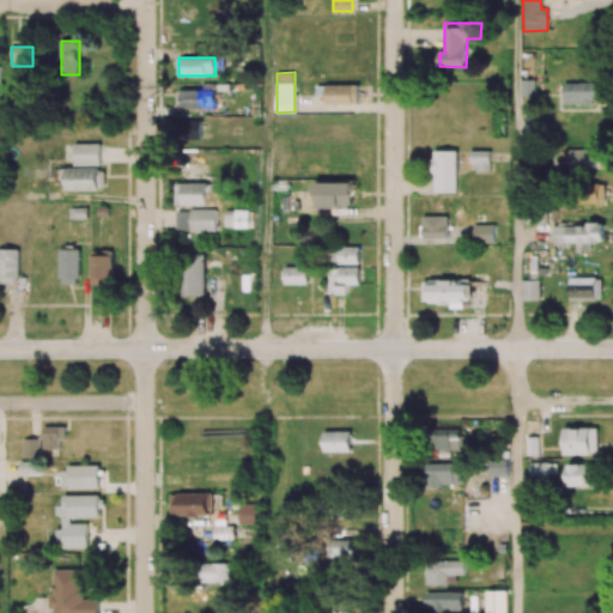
[(535,79),(521,80),(521,96),(535,96),(535,79)]
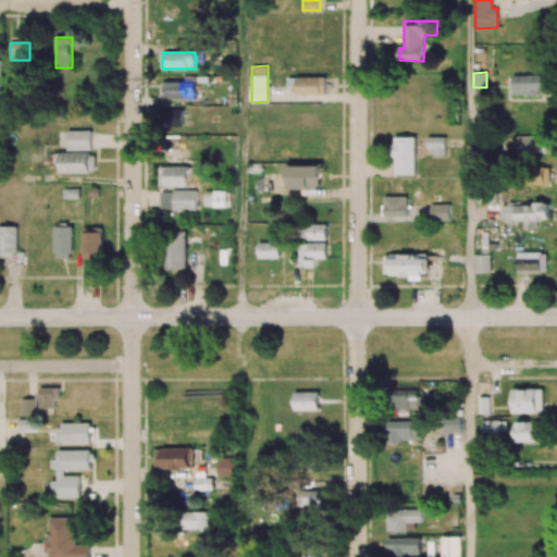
[(546,74),(514,75),(514,94),(546,94),(546,74)]
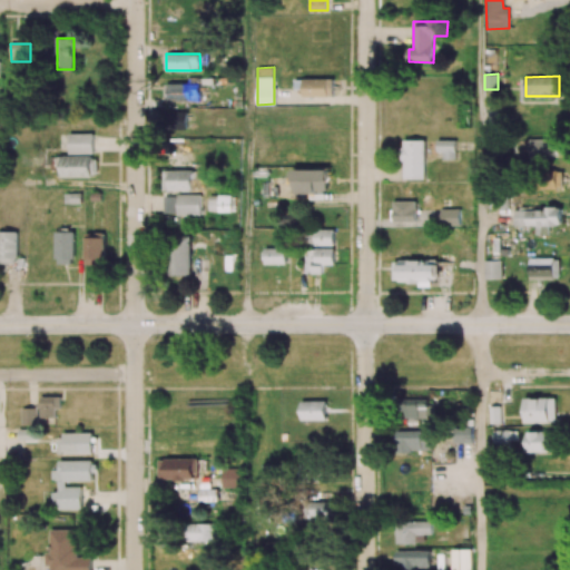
[(303,96),(333,97),(334,79),(295,78),(295,89),(303,89),(303,96)]
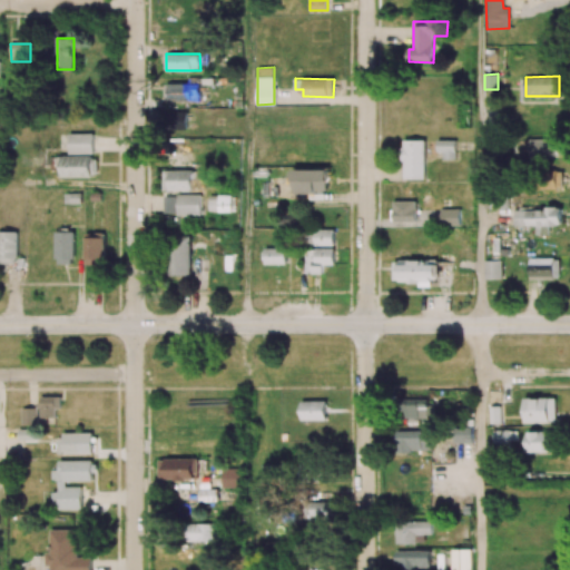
[(199,84),(166,84),(166,100),(199,101),(199,84)]
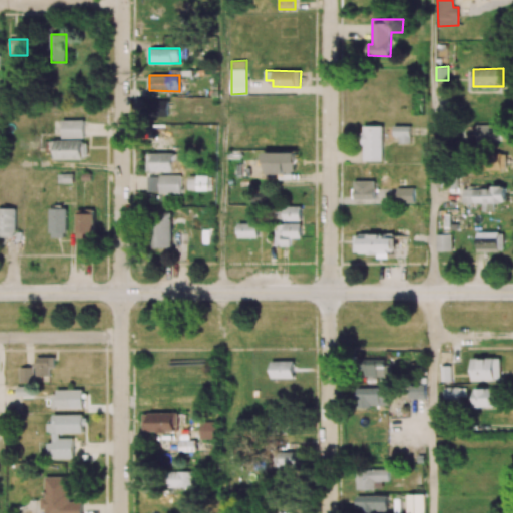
[(149,115),(167,116),(168,101),(149,100),(149,115)]
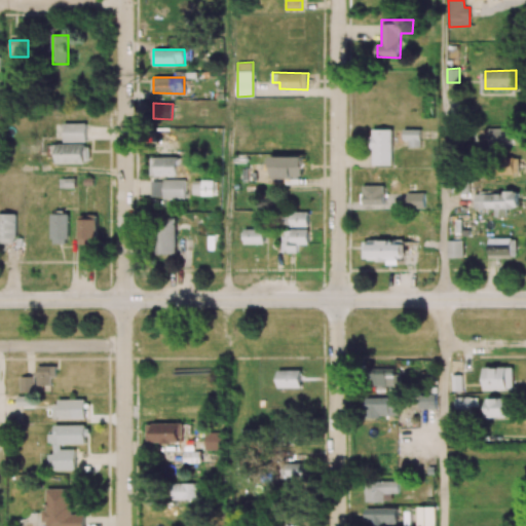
[(86,142),(85,123),(63,123),(63,142),(86,142)]
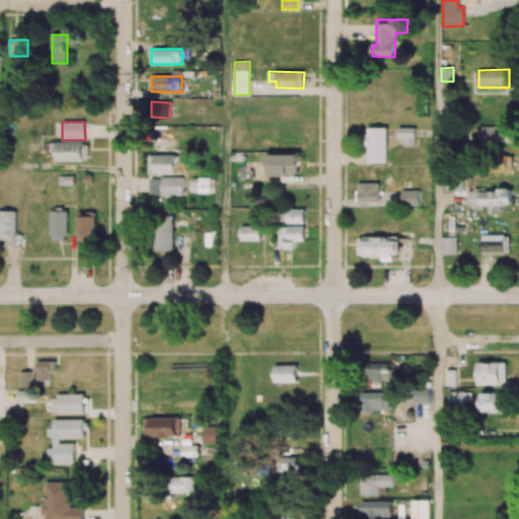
[(482,143),(510,143),(510,127),(483,126),(482,143)]
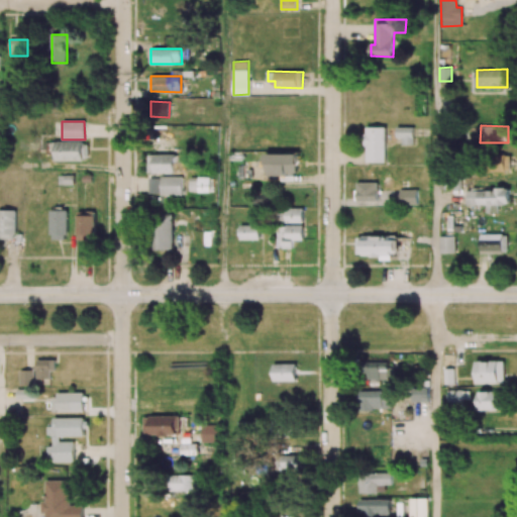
[(366,163),(386,162),(385,126),(366,127),(366,163)]
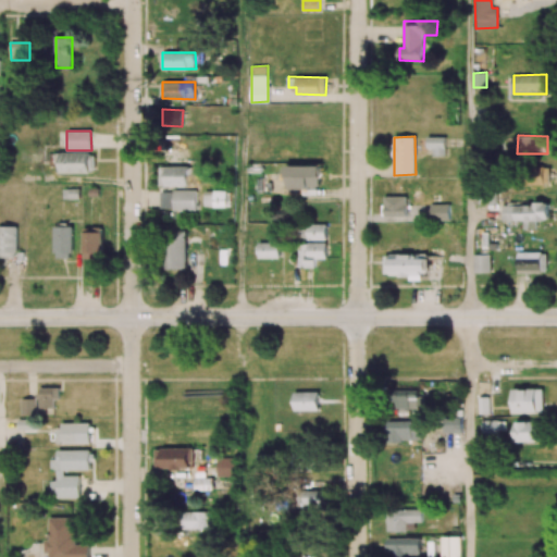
[(446,156),(446,136),(430,137),(430,156),(446,156)]
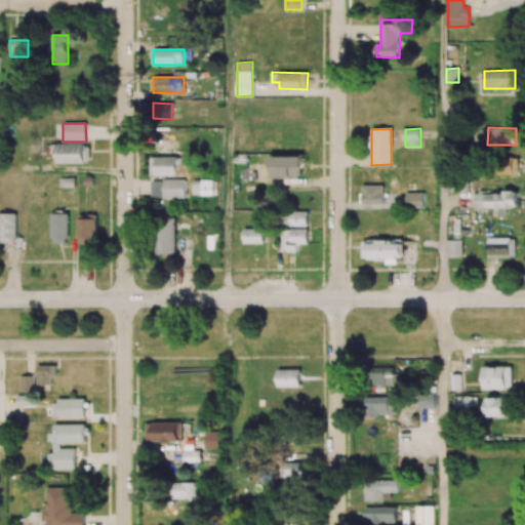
[(89,163),(89,145),(53,144),(53,162),(89,163)]
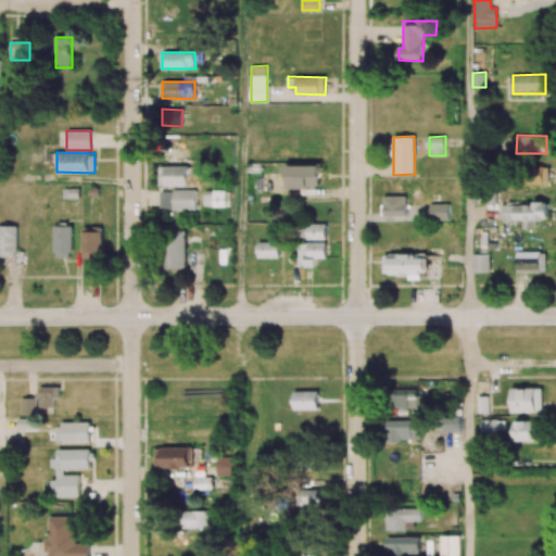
[(287,166),(287,188),(321,188),(320,165),(287,166)]
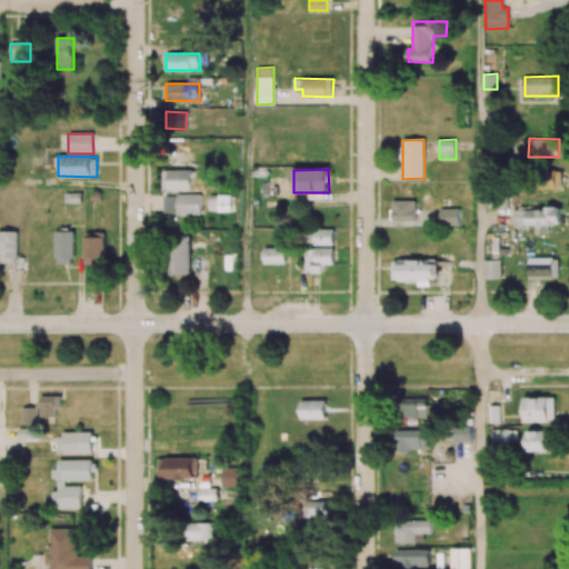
[(163,190),(192,190),(193,170),(163,170),(163,190)]
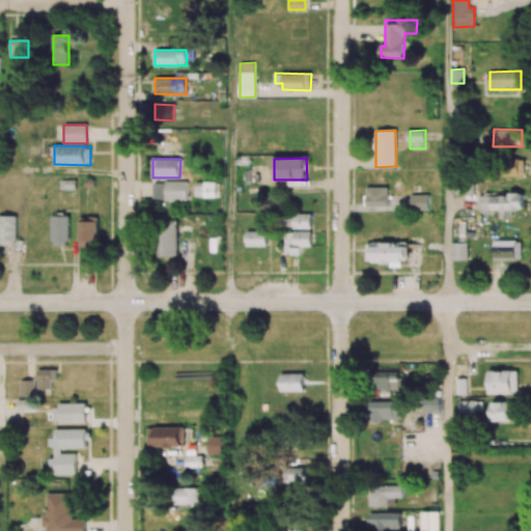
[(512,176),(525,175),(524,160),(511,160),(512,176)]
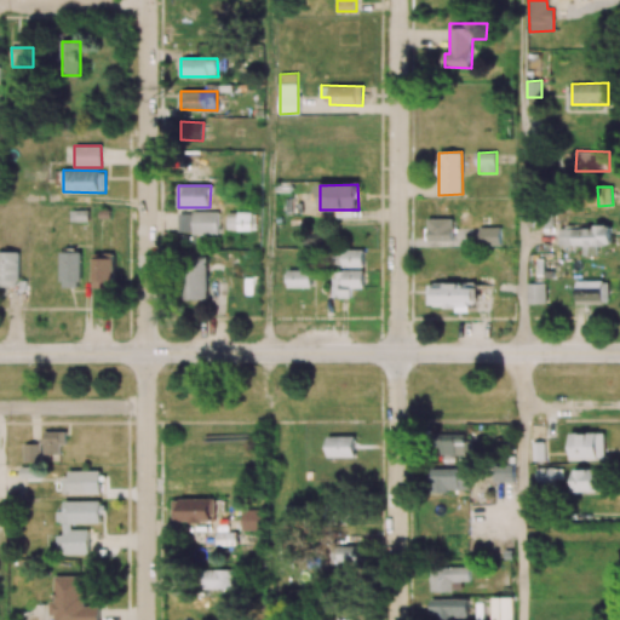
[(87,220),(87,211),(70,211),(70,220),(87,220)]
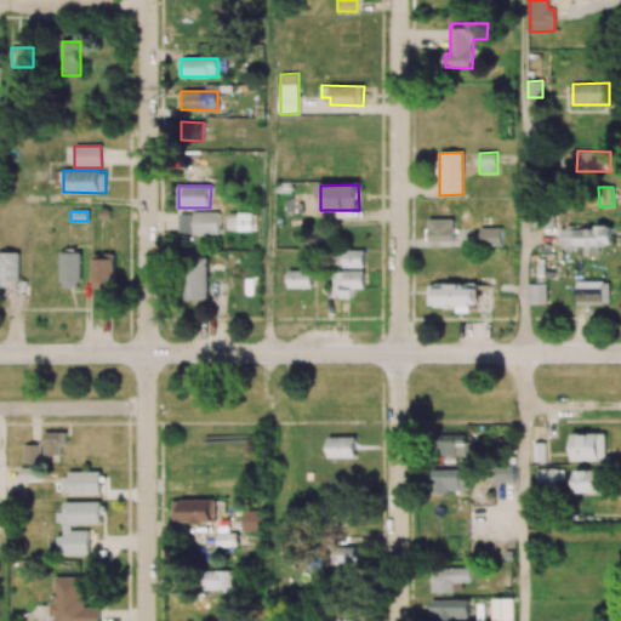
[(218,234),(220,214),(180,212),(180,234),(218,234)]
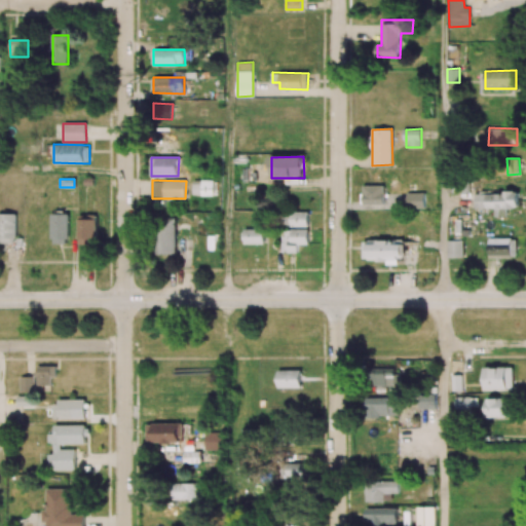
[(214,195),(214,181),(194,180),(193,195),(214,195)]
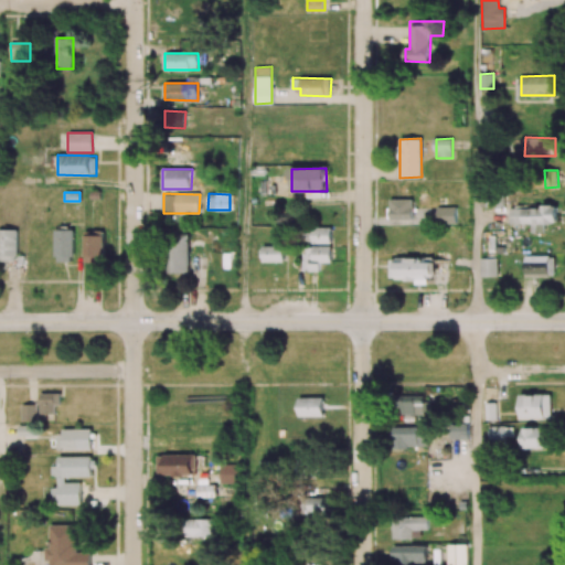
[(391,220),(413,220),(413,199),(390,199),(391,220)]
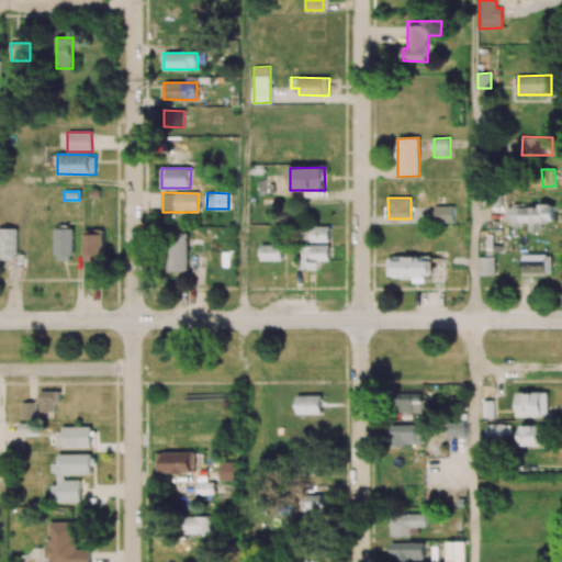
[(453,206),(435,205),(435,223),(453,223),(453,206)]
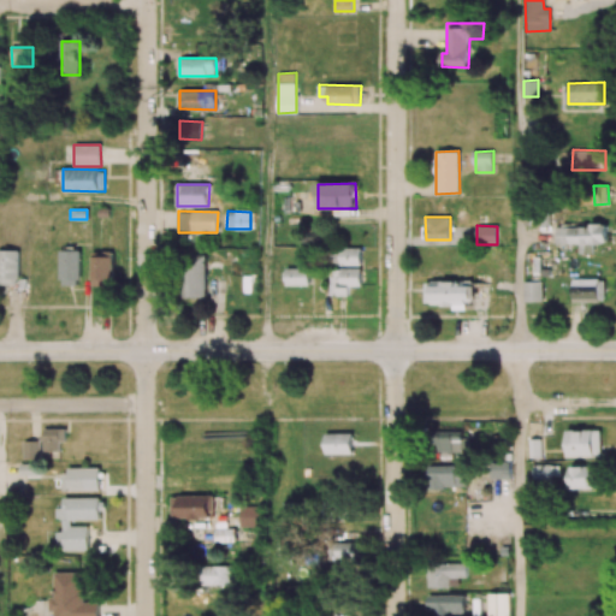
[(580,244),(580,254),(594,253),(593,244),(609,243),(608,225),(556,226),(556,244),(580,244)]
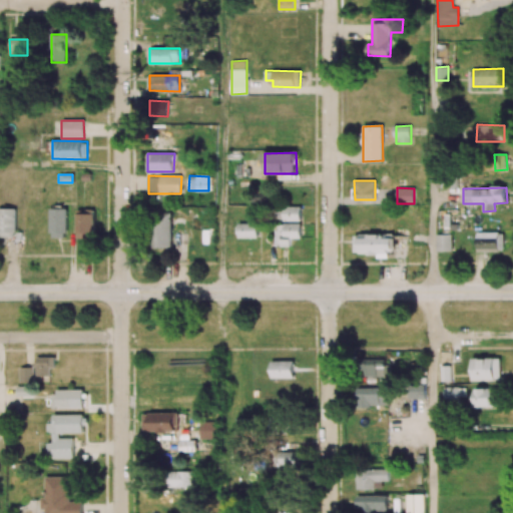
[(301,206),(284,206),(284,220),(301,221),(301,206)]
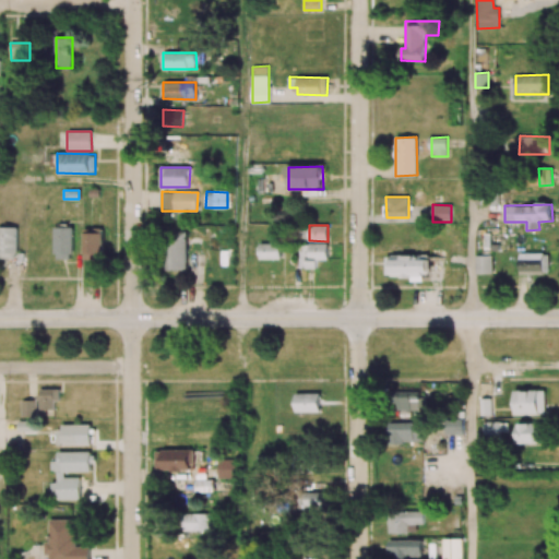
[(0,259),(18,259),(18,227),(0,227),(0,259)]
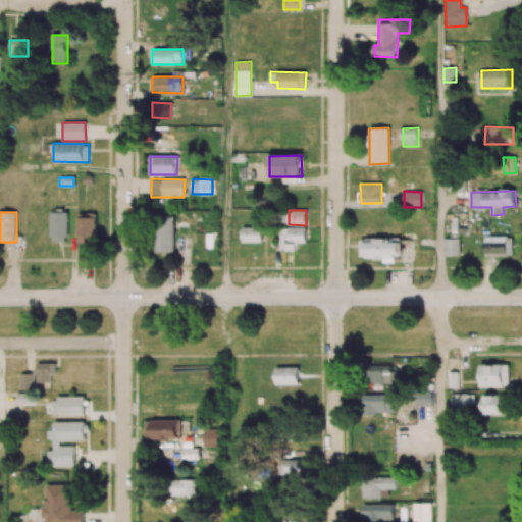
[(67,212),(51,212),(51,242),(67,243),(67,212)]
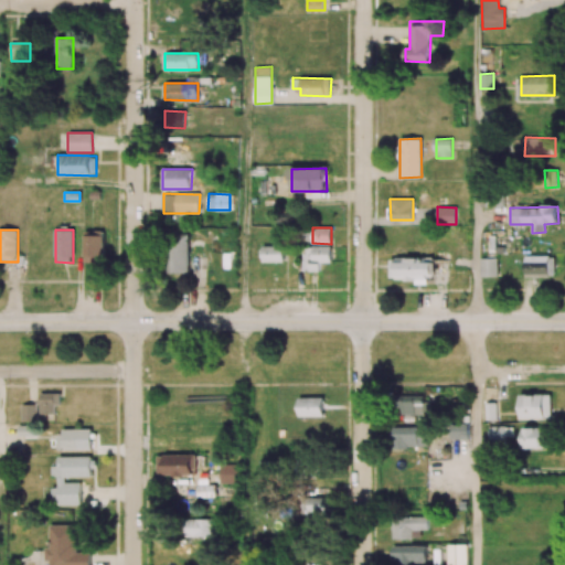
[(84,231),(85,263),(104,263),(104,231),(84,231)]
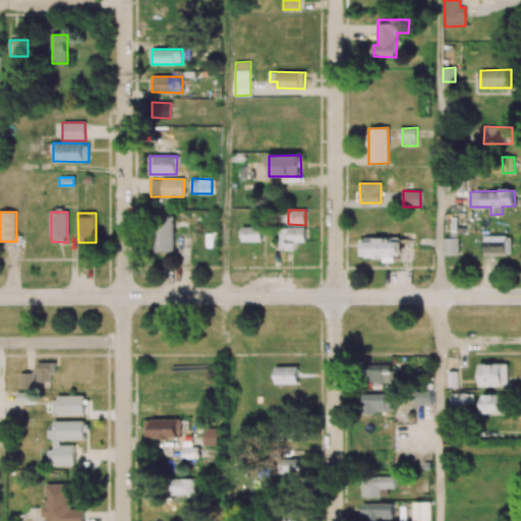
[(174,252),(175,217),(158,216),(156,251),(174,252)]
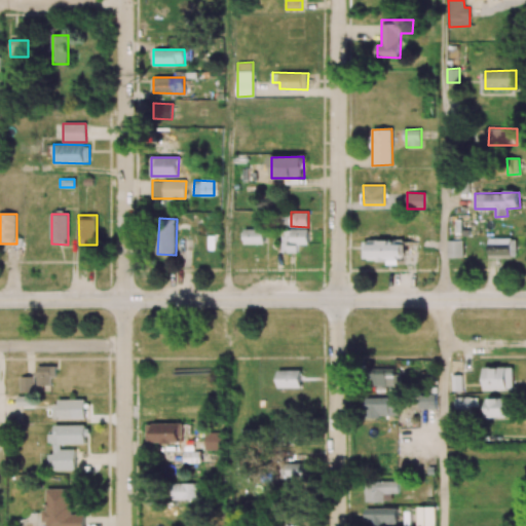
[(245,229),(243,245),(264,245),(264,229),(245,229)]
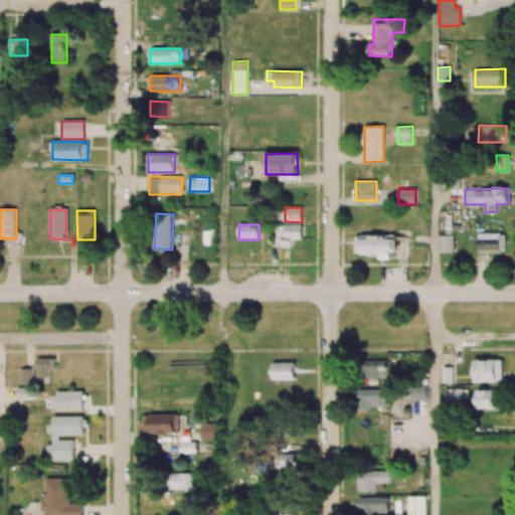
[(302,224),(276,224),(276,247),(292,247),(292,239),(302,239),(302,224)]
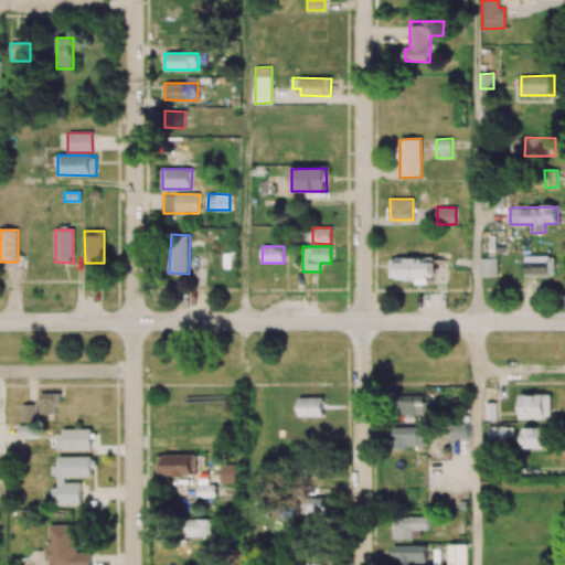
[(554,255),(525,256),(525,277),(555,276),(554,255)]
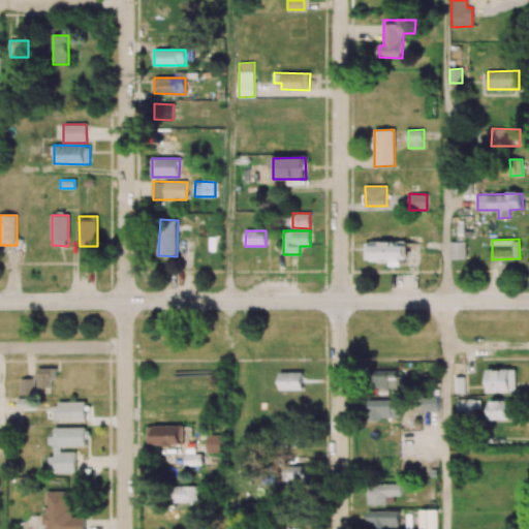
[(366,241),(366,262),(401,263),(401,257),(408,257),(408,242),(366,241)]
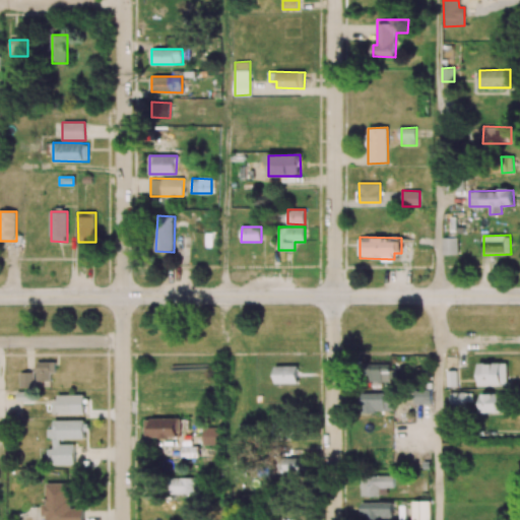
[(442,238),(443,255),(458,255),(458,238),(442,238)]
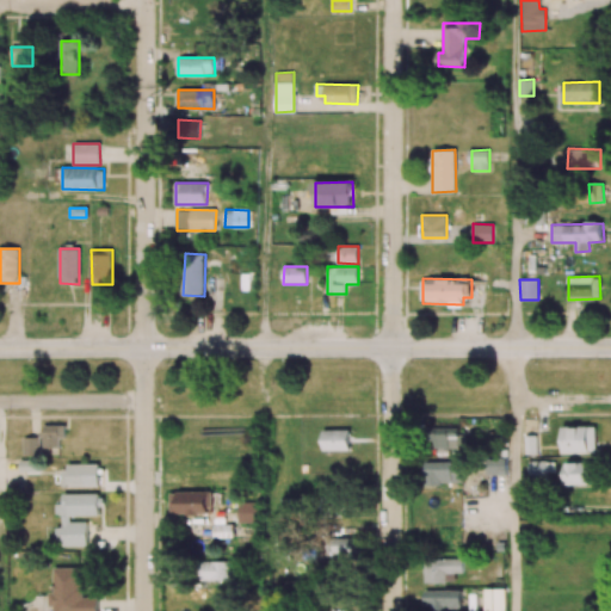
[(65,425),(43,425),(43,455),(60,454),(60,438),(66,438),(65,425)]
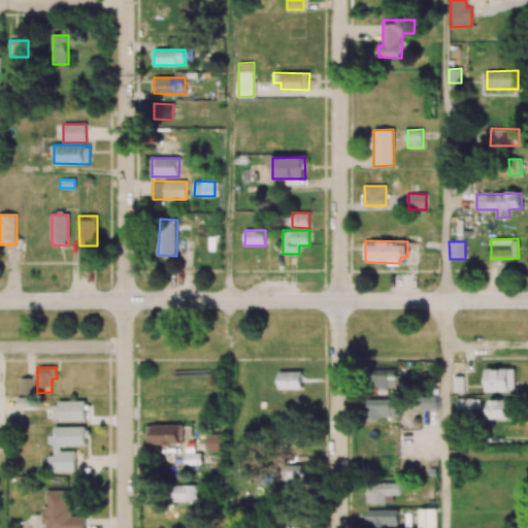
[(486,369),(487,392),(516,391),(515,368),(486,369)]
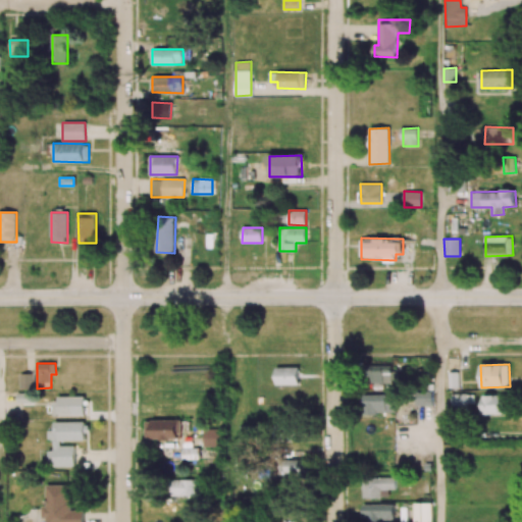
[(395,365),(372,365),(371,382),(395,382),(395,365)]
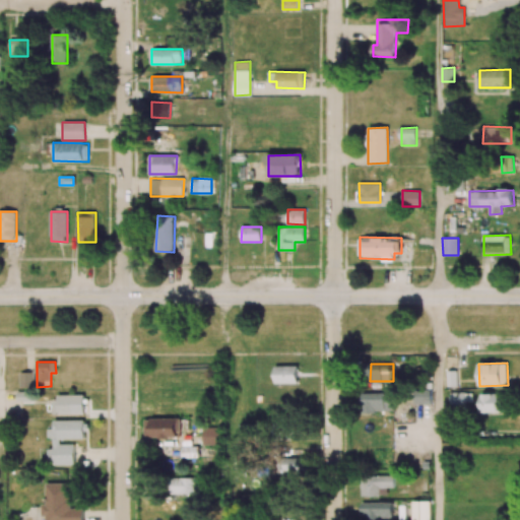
[(275,384),(299,383),(299,366),(275,366),(275,384)]
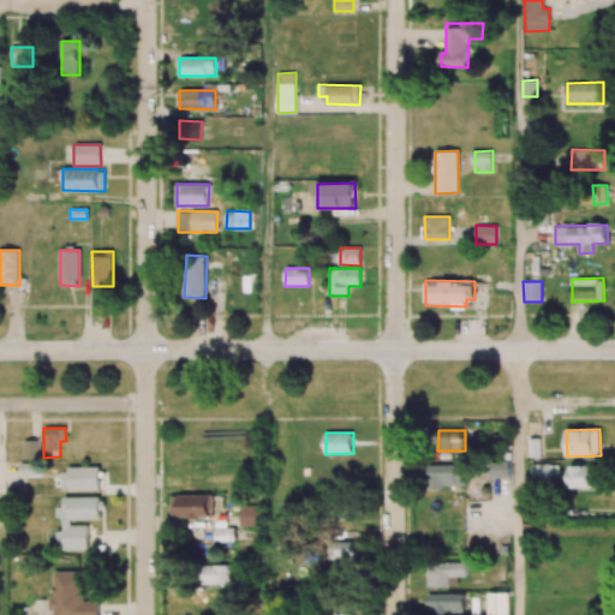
[(541,439),(529,439),(529,458),(542,457),(541,439)]
